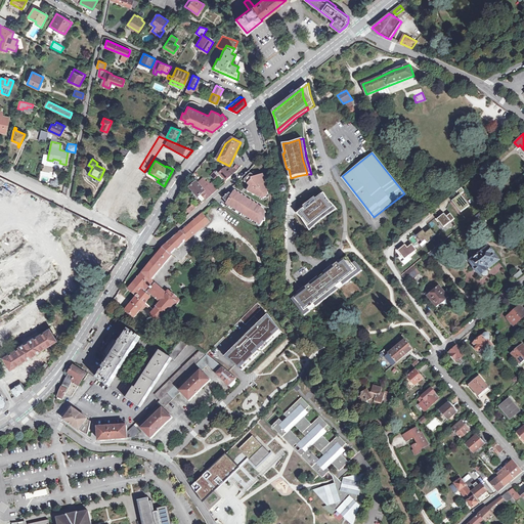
[(217,178),(218,177),(218,176),(220,174),(226,181),(237,171),(227,166),(222,171),(220,168),(217,171),(218,172),(216,173),(215,172),(211,176),(213,178),(217,178)]
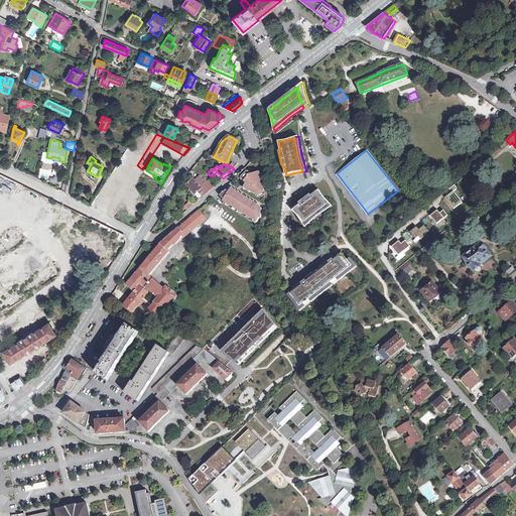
[(238,176),(244,181),(245,180),(247,182),(246,183),(243,188),(249,191),(250,192),(254,195),(256,195),(256,196),(259,196),(262,195),(264,191),(264,188),(263,187),(264,186),(262,180),(262,178),(259,171),(251,174),(245,169),(238,176)]
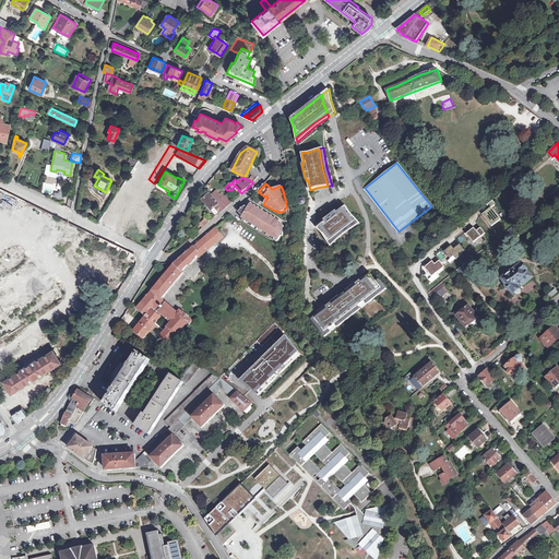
[(169,191),(158,185),(157,187),(168,193),(169,191)]
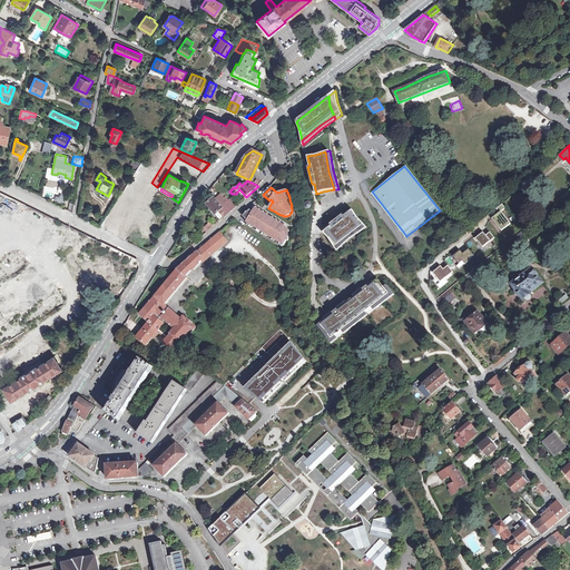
[(26,206),(0,194),(0,205),(16,213),(15,215),(20,217),(26,206)]
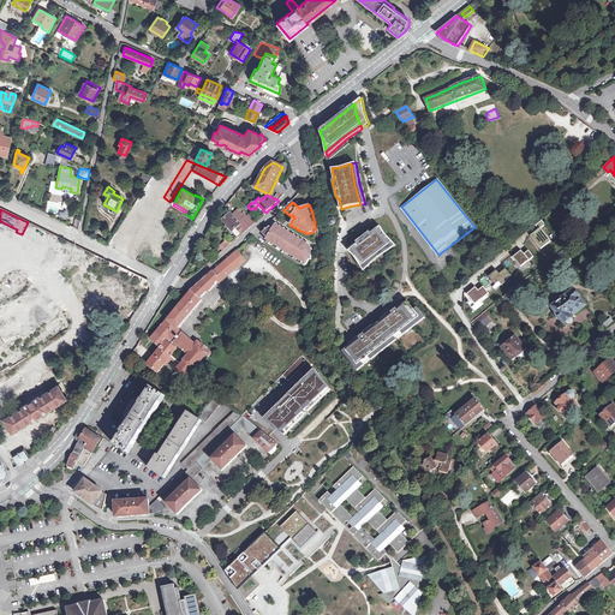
[(249,228),(239,219),(236,215),(233,214),(232,215),(231,214),(224,222),(233,232),(237,228),(243,234),(249,228)]
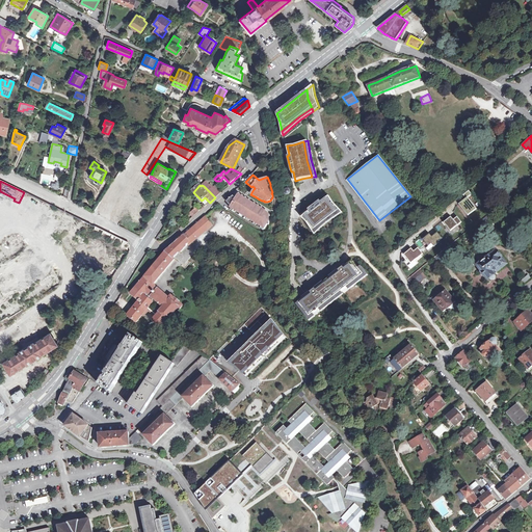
[(211,185),(210,186),(207,189),(215,197),(218,195),(220,193),(221,192),(215,186),(214,188),(211,185)]
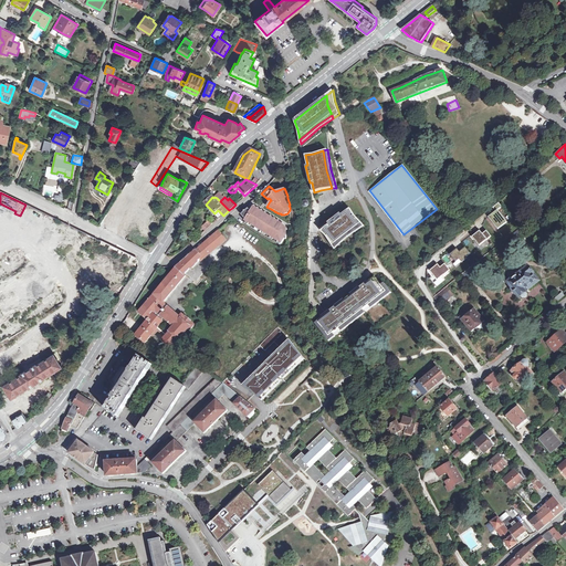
[(499,201),(492,207),(495,210),(489,217),(498,228),(507,221),(498,209),(502,206),(499,201)]
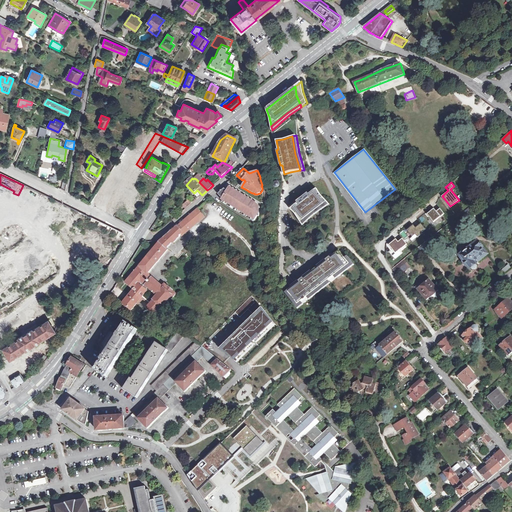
[(125,187),(120,196),(130,202),(136,193),(125,187)]
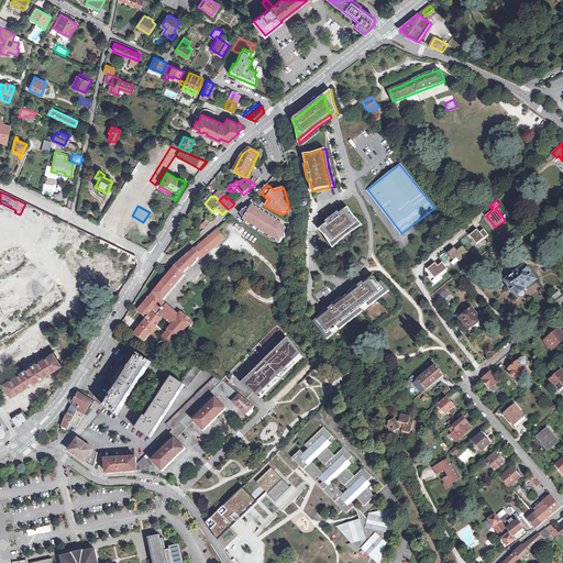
[(277,222),(278,221),(274,219),(274,220),(269,218),(271,217),(267,214),(266,216),(263,213),(263,212),(260,210),(258,211),(255,209),(256,208),(254,207),(252,210),(250,211),(249,210),(246,208),(241,212),(245,217),(244,219),(243,220),(246,222),(246,223),(279,244),(283,239),(285,239),(285,229),(284,229),(284,228),(283,227),(283,225),(283,224),(282,224),(282,223),(280,224),(277,222)]
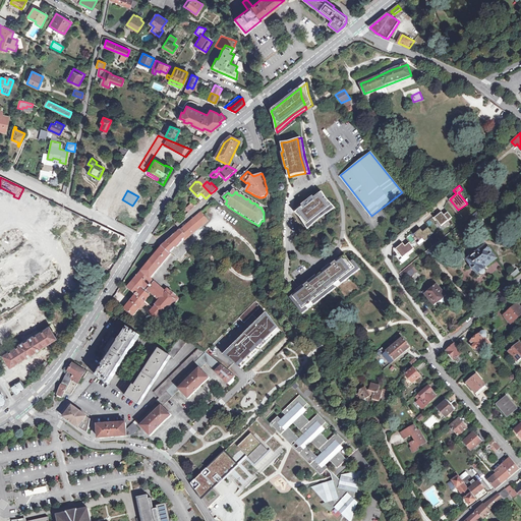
[(326,197),(323,191),(314,197),(313,196),(302,206),(303,207),(295,213),(300,218),(306,226),(319,215),(333,206),(326,197)]
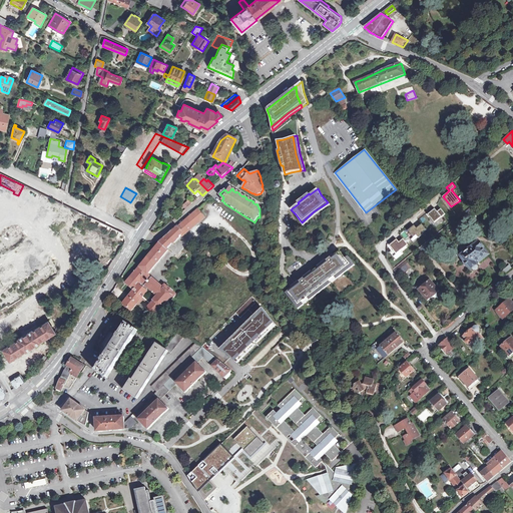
[(225,214),(227,210),(211,200),(209,204),(225,214)]
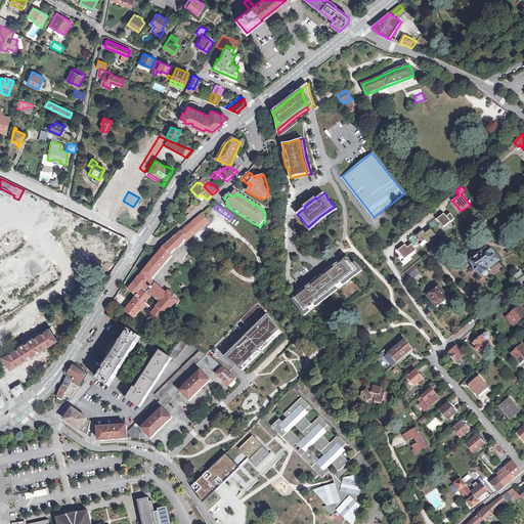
[(308,227),(310,230),(322,219),(338,209),(335,207),(320,216),(308,227)]
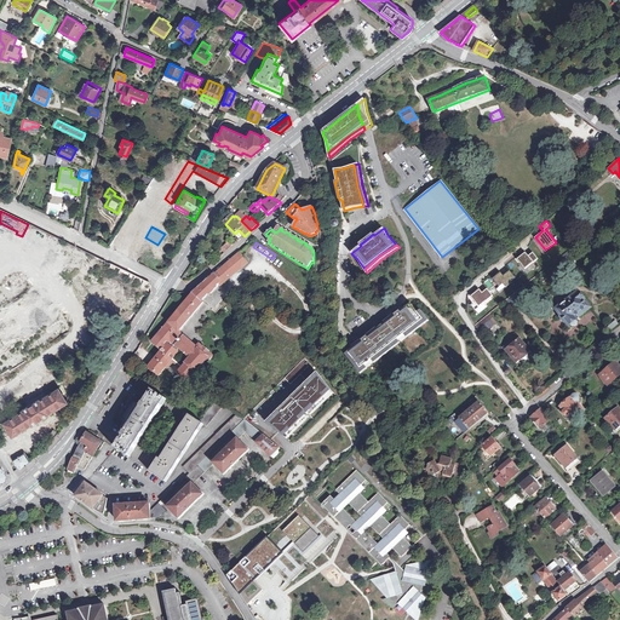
[(0,374),(5,372),(10,380),(24,372),(22,362),(65,337),(76,321),(85,316),(93,303),(99,299),(91,287),(97,283),(85,264),(78,259),(73,260),(69,256),(63,251),(56,256),(68,276),(59,281),(61,285),(55,281),(44,287),(61,315),(12,344),(13,345),(11,346),(0,351),(0,374)]
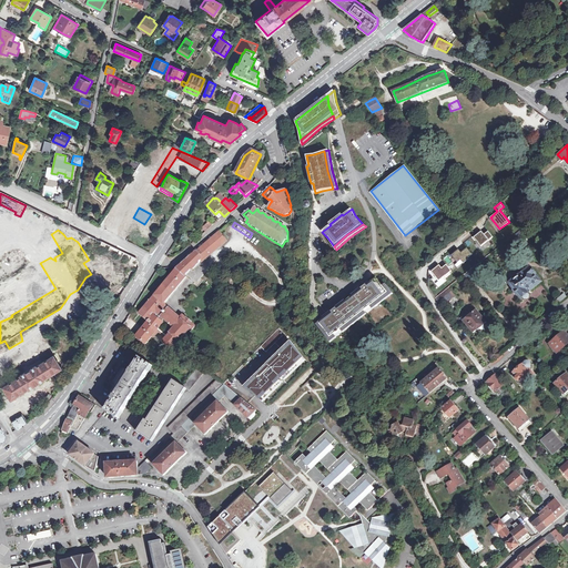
[(494,236),(488,231),(485,234),(482,231),(474,237),(482,246),(494,236)]
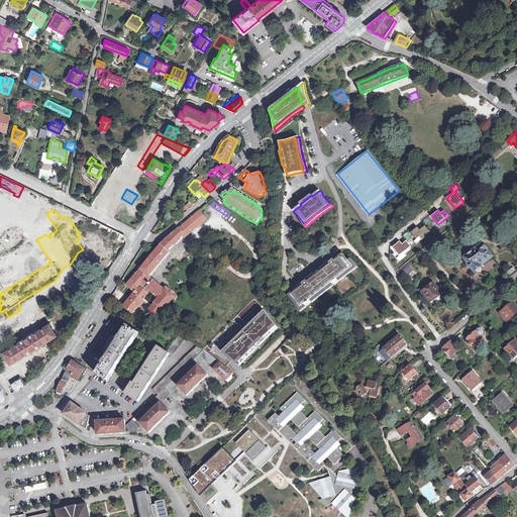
[(200,211),(191,218),(198,226),(207,218),(200,211)]
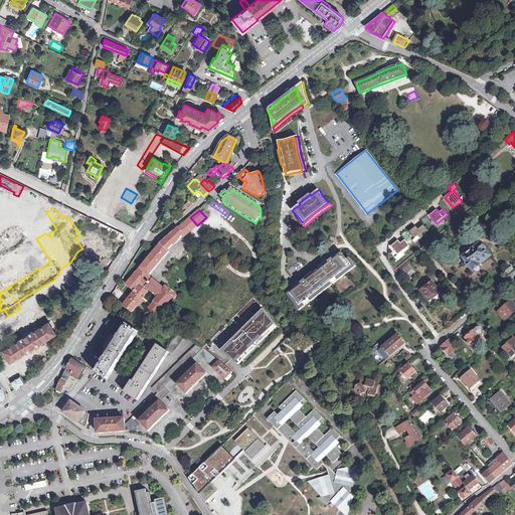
[(190,217),(186,221),(193,228),(197,225),(190,217)]
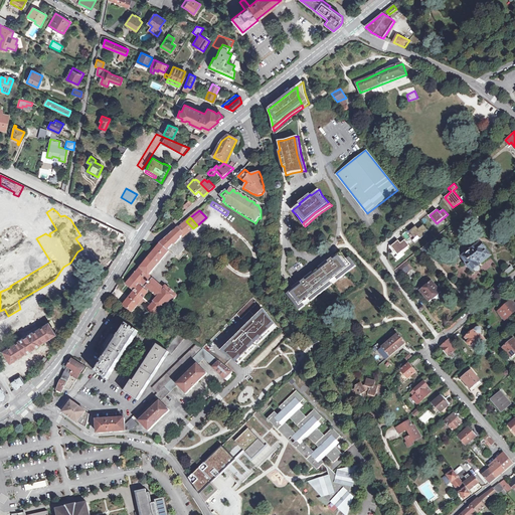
[(102,259),(110,253),(101,239),(100,240),(96,233),(97,230),(117,240),(125,244),(123,234),(92,219),(86,232),(102,259)]
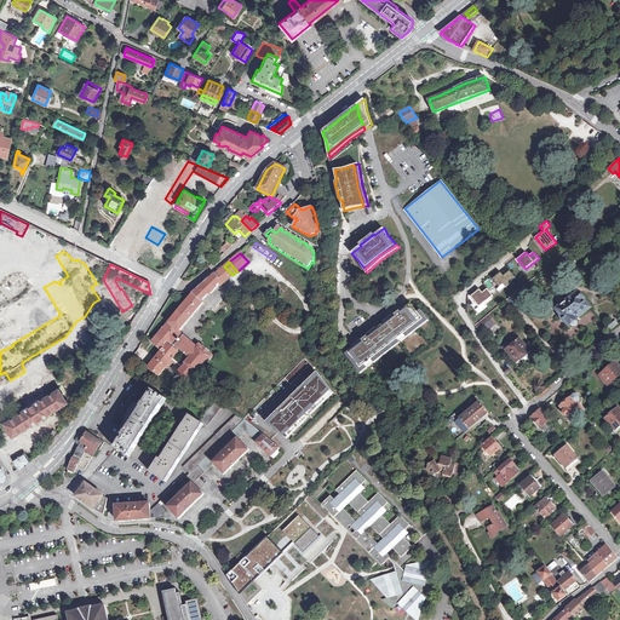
[(233,275),(224,267),(199,288),(193,294),(168,322),(178,332),(189,319),(194,314),(204,303),(202,302),(208,294),(210,296),(219,285),(219,283),(220,280),(225,275),(228,279),(233,275)]
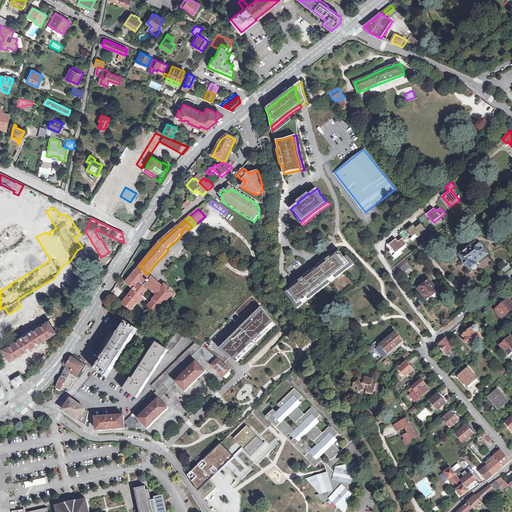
[(425,229),(421,223),(415,227),(413,224),(406,229),(412,236),(415,234),(417,237),(422,233),(421,232),(425,229)]
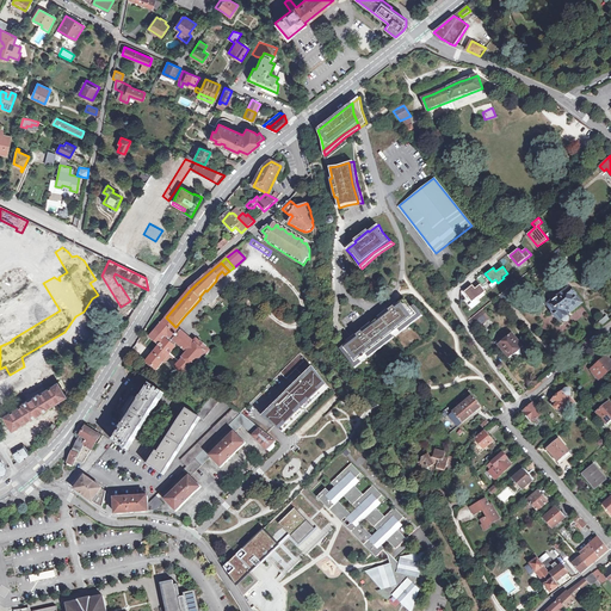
[(217,276),(216,279),(217,282),(218,282),(226,276),(224,275),(222,271),(217,276)]
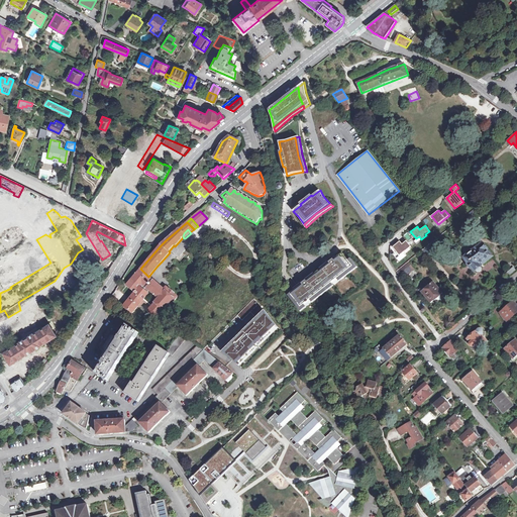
[(117,241),(97,231),(96,234),(100,241),(101,240),(110,254),(117,241)]
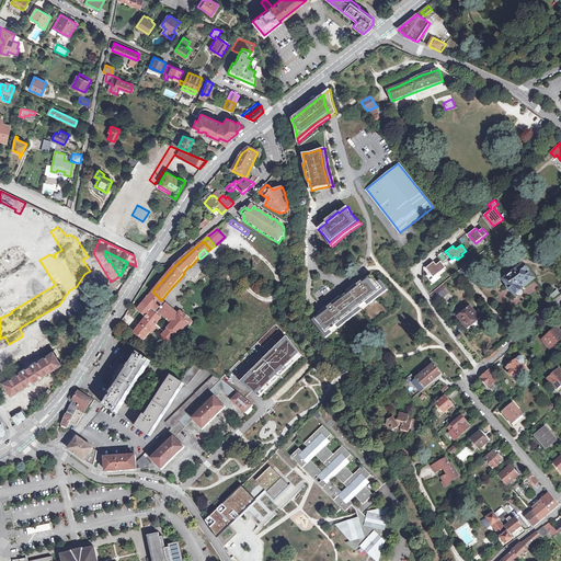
[(442,261),(436,265),(434,262),(426,268),(434,277),(446,267),(442,261)]
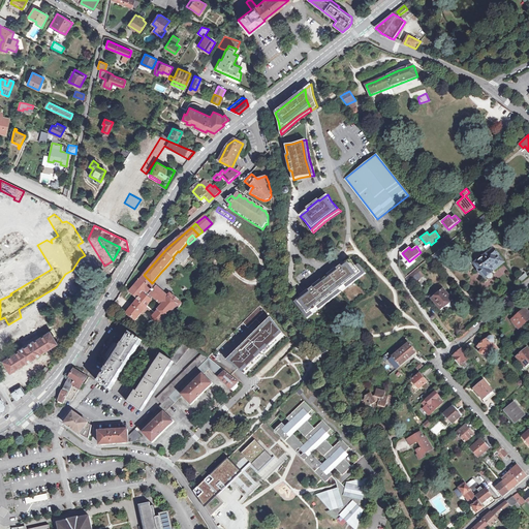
[(445,252),(441,249),(432,256),(438,263),(446,257),(443,254),(445,252)]
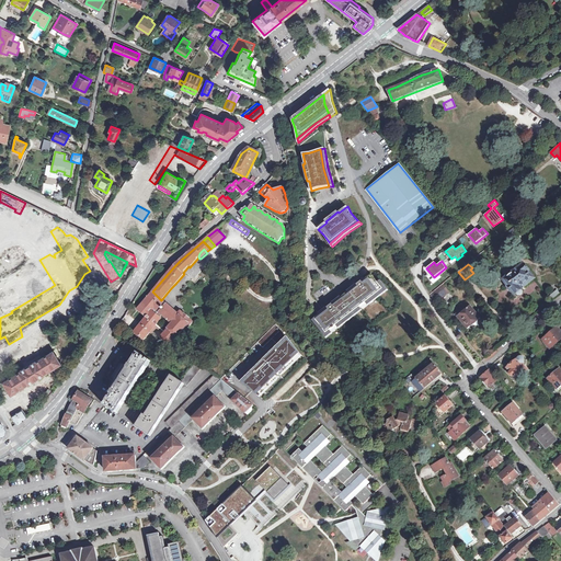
[(516,294),(517,295),(518,296),(519,296),(523,293),(523,292),(522,289),(519,287),(531,277),(527,271),(528,270),(524,264),(515,271),(511,274),(503,279),(515,294),(516,294)]
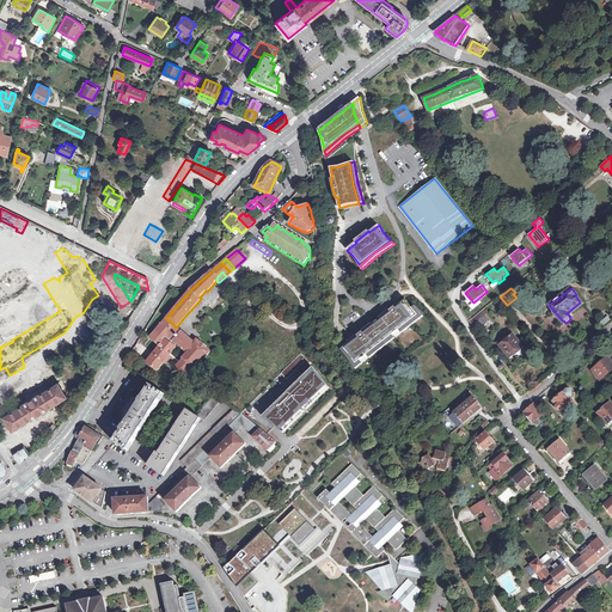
[(350,356),(356,363),(360,361),(367,355),(392,335),(399,330),(418,316),(412,308),(405,299),(398,305),(380,319),(373,325),(348,344),(343,348),(350,356)]
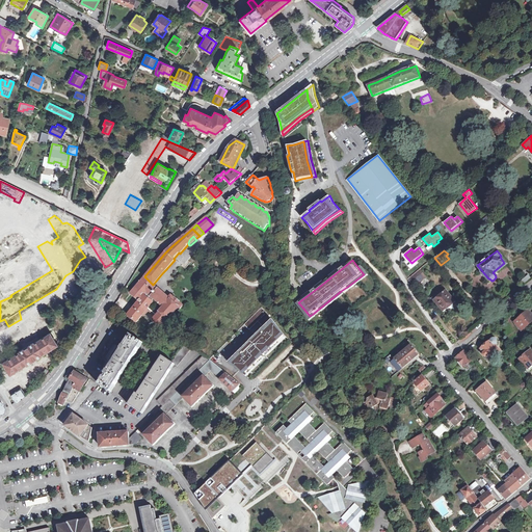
[(329,276),(330,277),(346,265),(345,264),(329,276)]
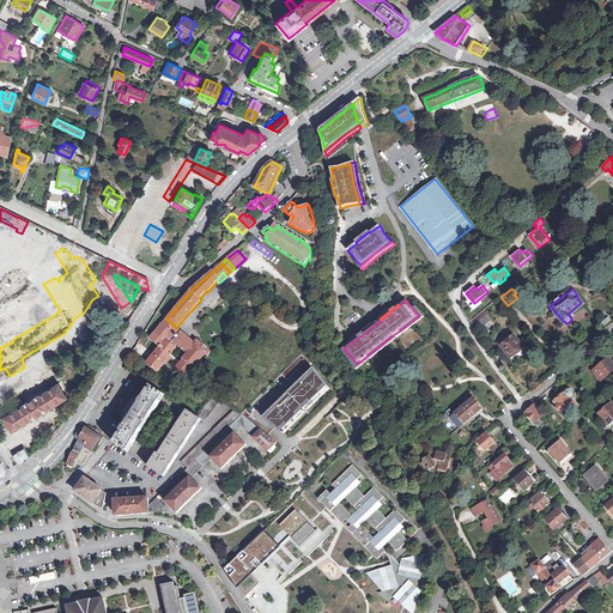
[(419,316),(400,331),(402,334),(424,317),(416,307),(413,309),(419,316)]
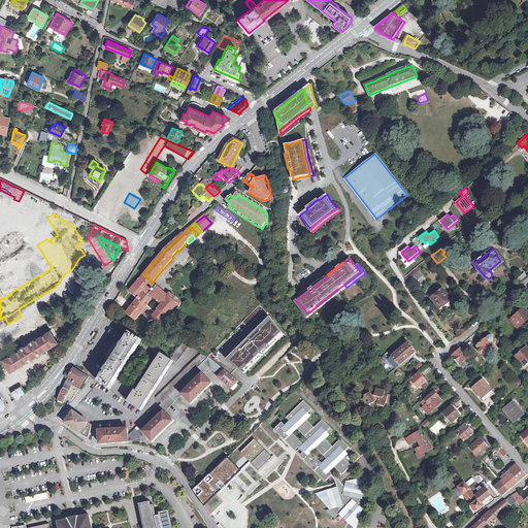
[(108,270),(111,276),(119,266),(116,265),(108,270)]
